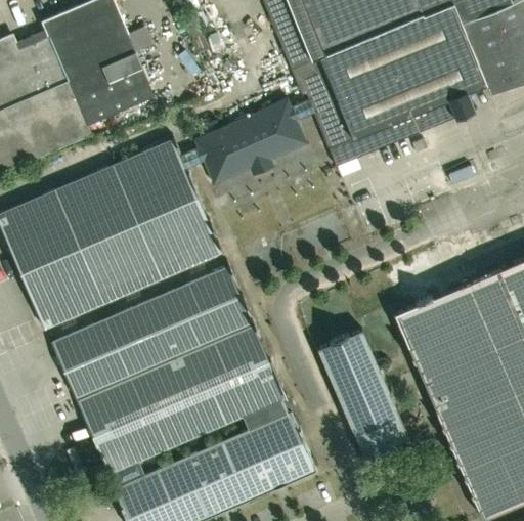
[(127,34),(112,0),(92,0),(41,23),(47,37),(30,45),(17,50),(11,35),(0,40),(0,174),(91,135),(87,126),(155,97),(135,54),(150,47),(142,28),(127,34)]
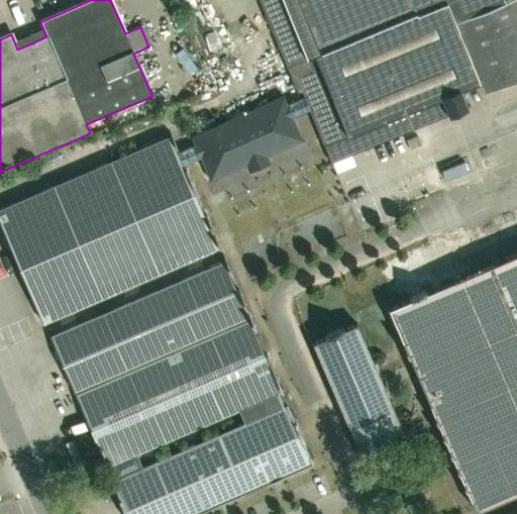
[(263,0),(292,68),(455,0),(263,0)]
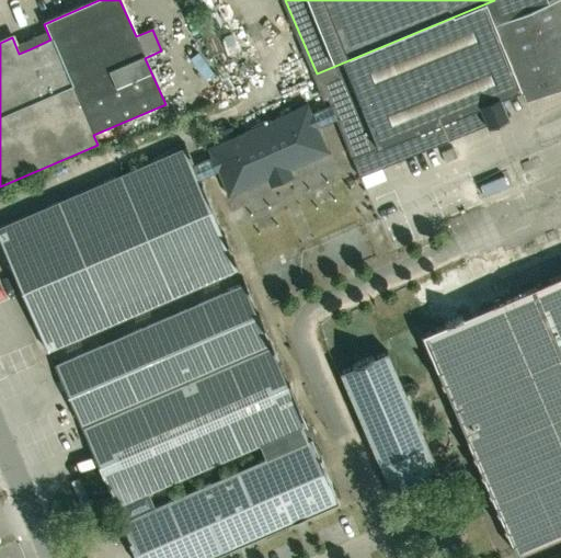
[(494,0),(317,73),(330,107),(336,122),(352,160),(359,179),(365,175),(374,173),(487,128),(507,121),(500,100),(523,90),(496,26),(548,4),(545,0),(494,0)]
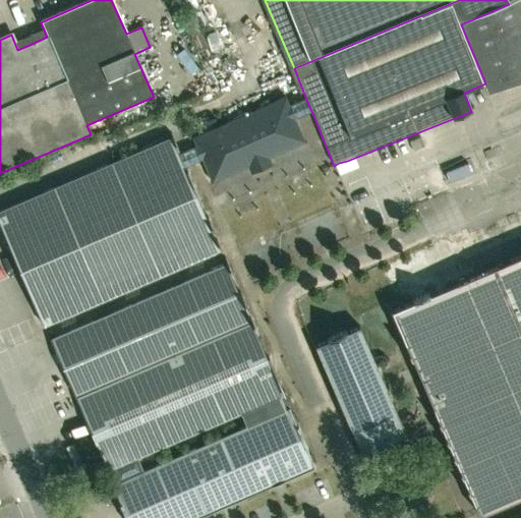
[(520,0),(519,0),(509,4),(461,24),(485,83),(489,96),(520,81),(520,0)]
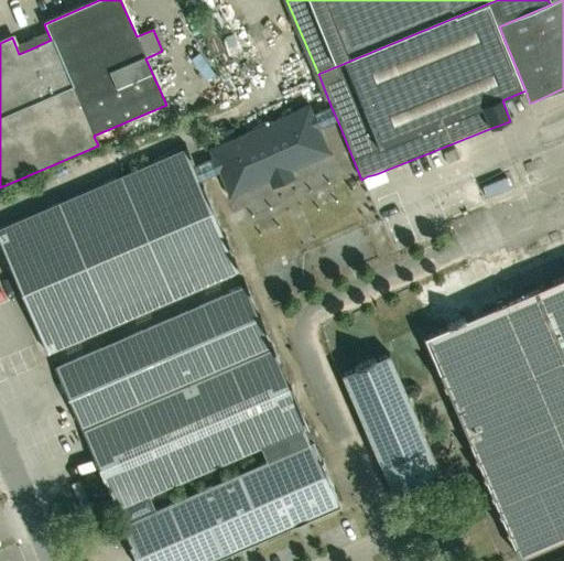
[(219,66),(194,75),(202,96),(226,88),(219,66)]
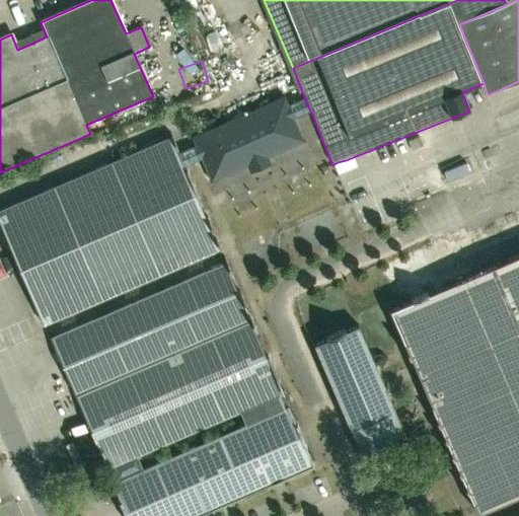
[(311,113),(305,99),(288,106),(284,98),(192,139),(195,147),(177,154),(183,168),(201,160),(211,183),(247,168),(249,173),(270,164),(268,159),(304,143),(294,120),(311,113)]
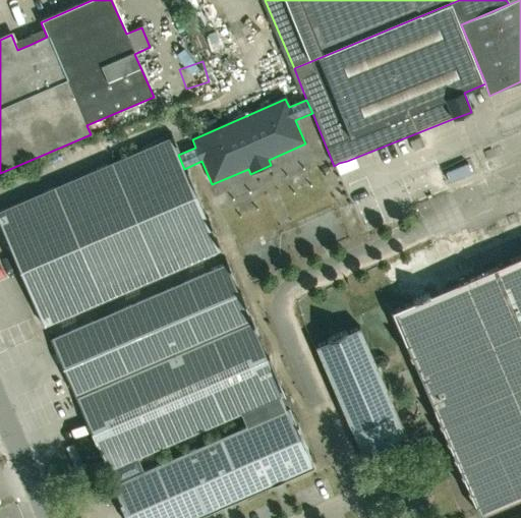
[(170,135),(171,138),(0,213),(0,229),(43,328),(220,250),(184,169),(178,155),(177,152),(178,152),(171,135),(170,135)]
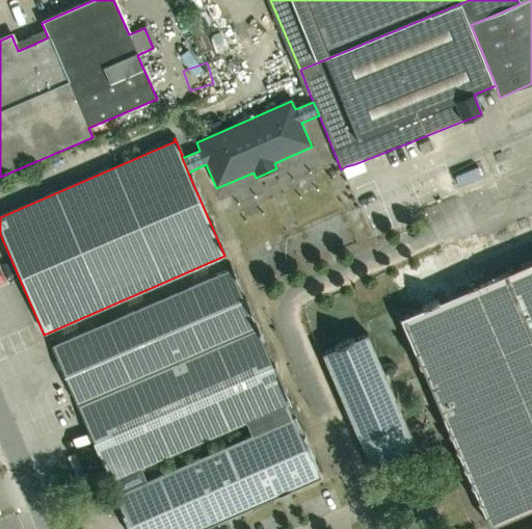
[(531,528),(531,263),(401,320),(489,527),(531,508),(531,528)]
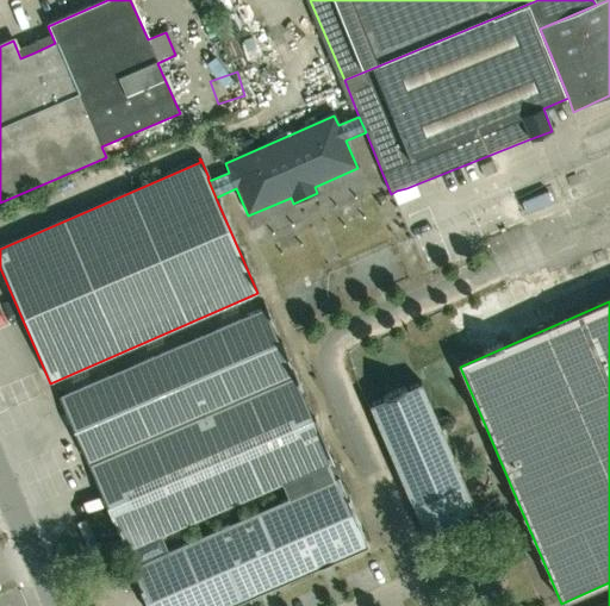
[(331,463),(265,311),(58,400),(125,553),(281,485),(327,466),(331,463)]
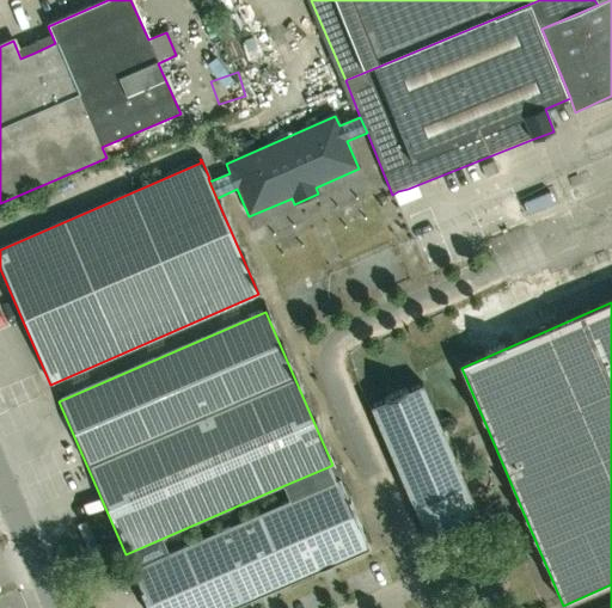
[(369,409),(397,473),(417,520),(423,534),(439,528),(439,529),(463,520),(461,519),(477,511),(422,386),(408,392),(407,391),(383,400),(384,403),(369,409)]
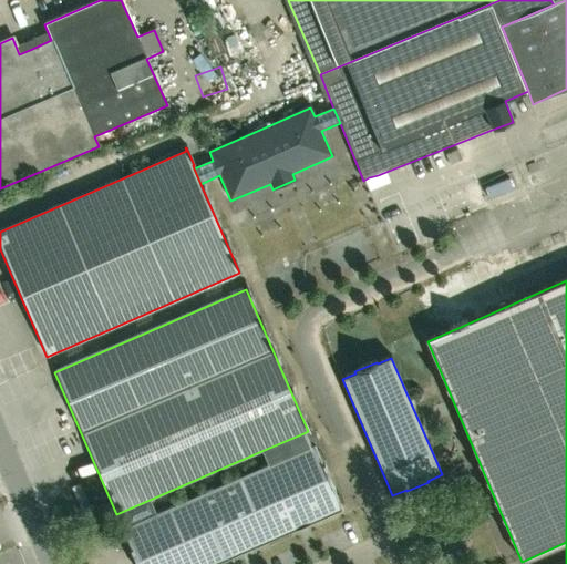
[(123,532),(136,563),(222,563),(342,512),(315,449),(311,450),(303,433),(261,451),(268,469),(123,532)]
